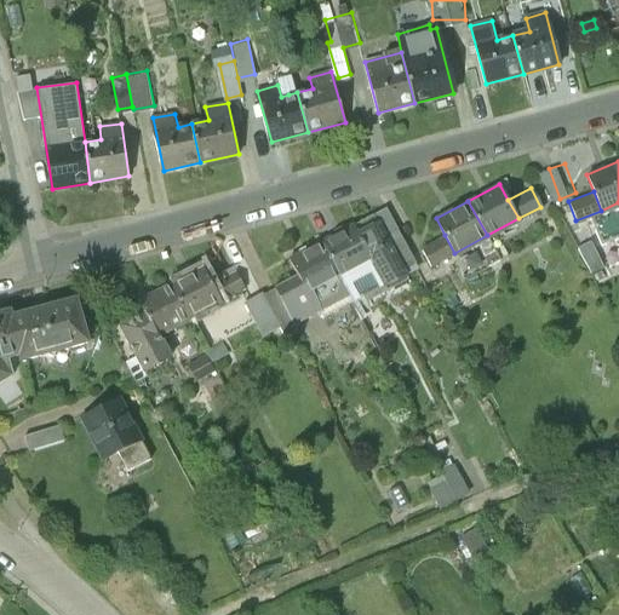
[(353,223),(321,240),(338,271),(370,254),(385,283),(406,272),(403,269),(387,236),(378,219),(357,231),(353,223)]
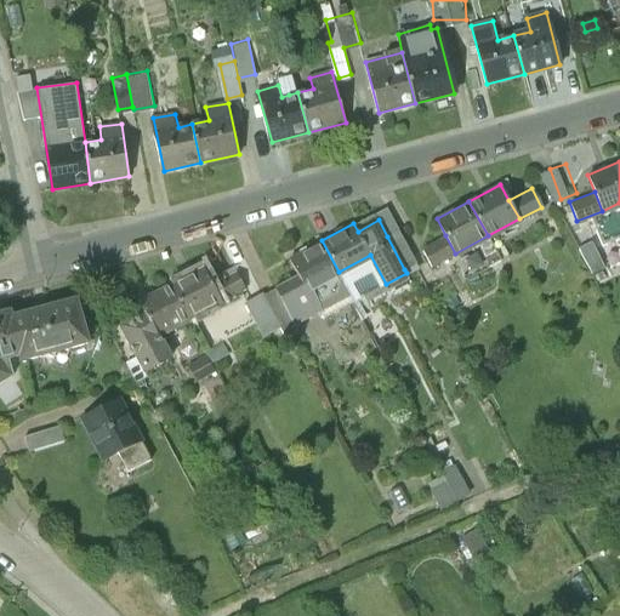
[(619,246),(609,227),(592,235),(595,239),(579,247),(592,272),(619,257),(619,246)]
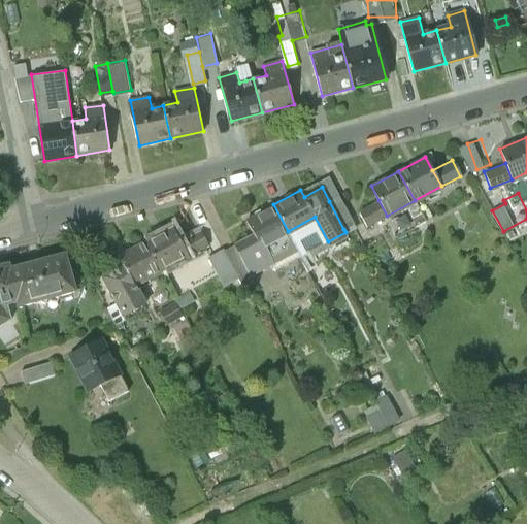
[(339,195),(329,201),(343,229),(355,224),(339,195)]
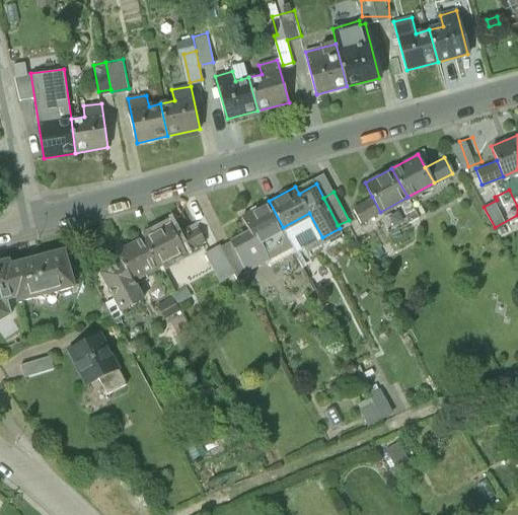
[(361,222),(380,212),(372,197),(353,207),(361,222)]
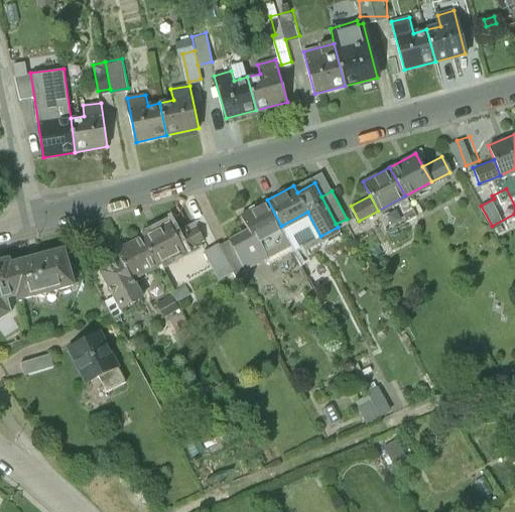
[(241,214),(248,228),(229,238),(244,267),(267,255),(264,249),(258,238),(281,226),(267,200),(241,214)]
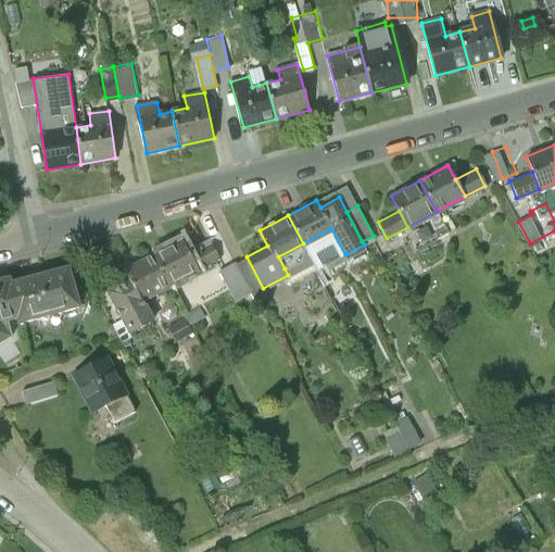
[(303,243),(306,249),(313,262),(315,267),(322,264),(315,250),(332,241),(341,256),(345,254),(331,228),(303,243)]
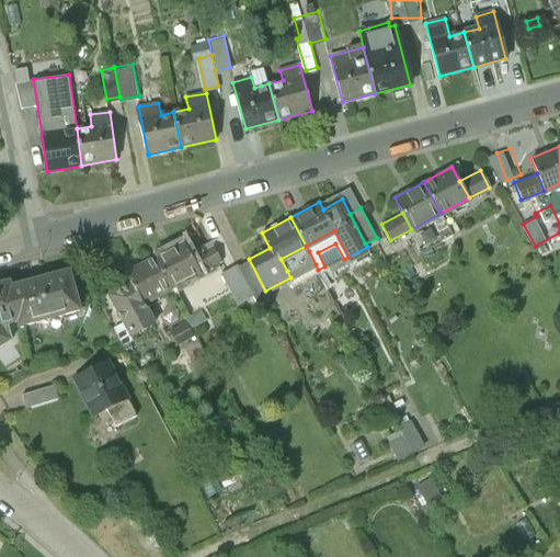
[(183,239),(152,254),(170,288),(201,273),(191,254),(183,239)]
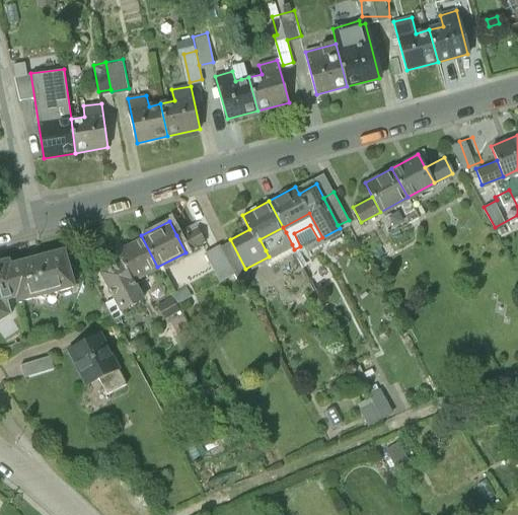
[(197,225),(176,235),(186,252),(206,241),(197,225)]
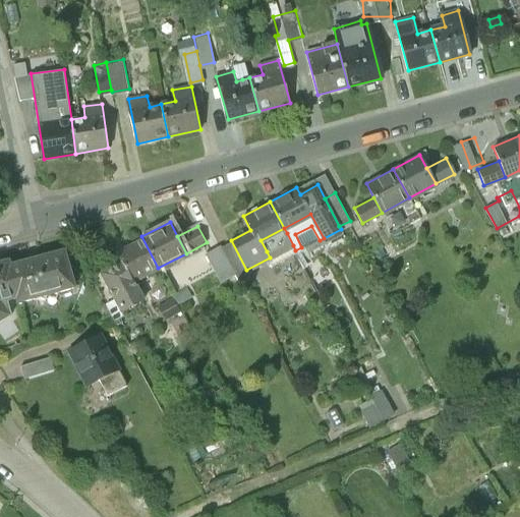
[(283,242),(267,251),(270,257),(293,245),(287,233),(280,237),(283,242)]
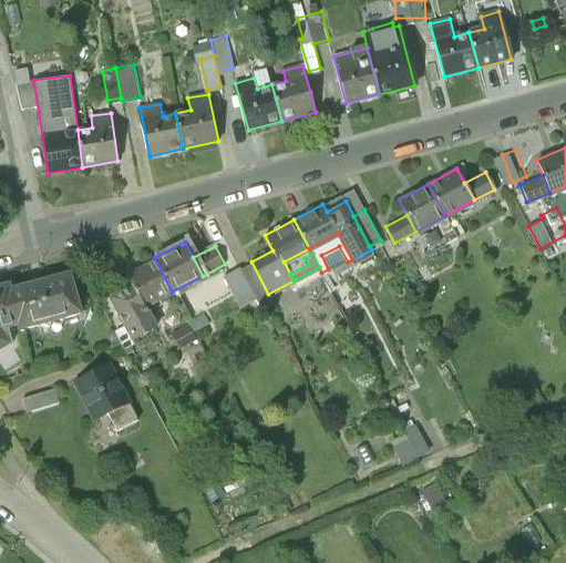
[(145,306),(172,292),(154,257),(127,272),(133,284),(145,306)]
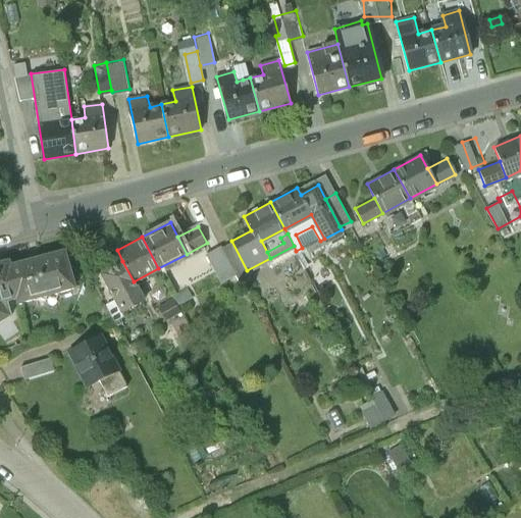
[(231,241),(220,246),(229,263),(240,281),(250,276),(247,270),(231,241)]
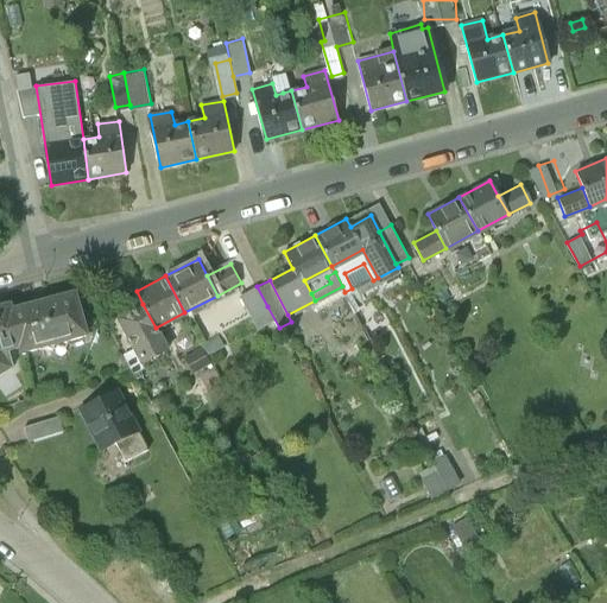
[(255,313),(267,306),(257,286),(257,285),(245,291),(255,313)]
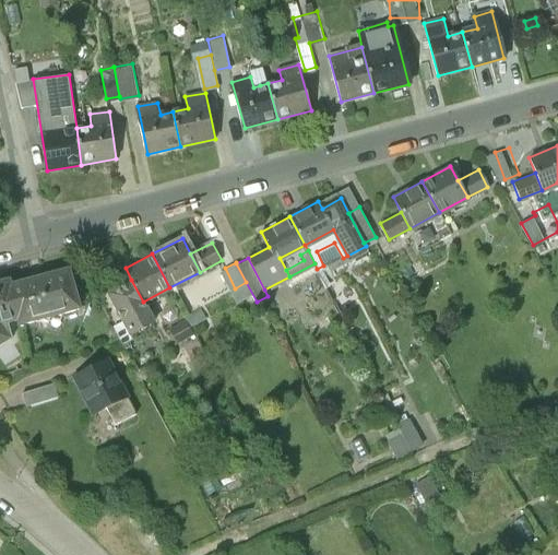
[(80,307),(69,266),(10,282),(20,317),(21,323),(80,307)]
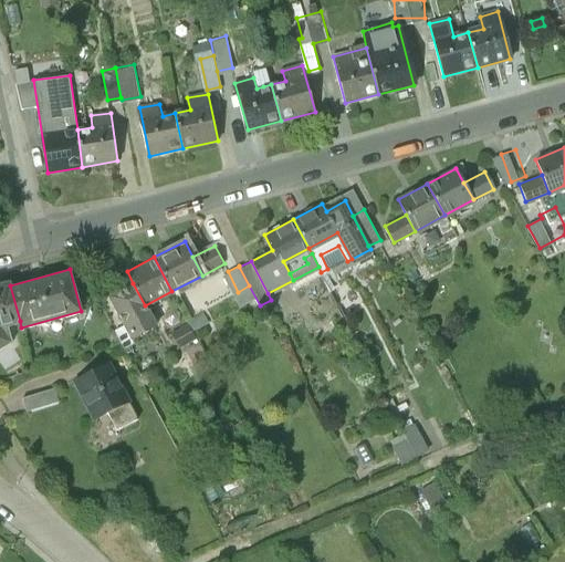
[(0,347),(11,341),(8,324),(20,321),(10,285),(8,281),(0,282),(0,347)]
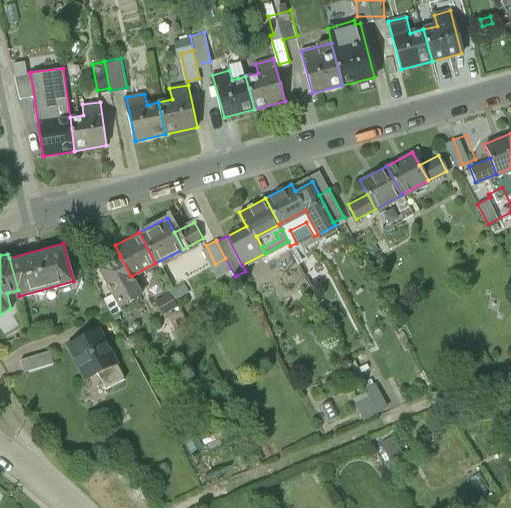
[(99,267),(119,305),(140,294),(131,276),(120,256),(99,267)]
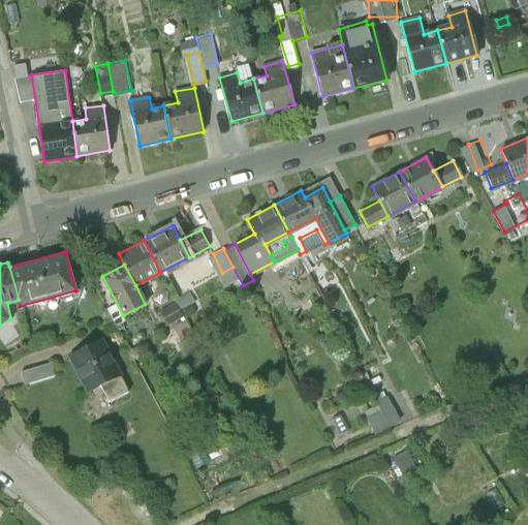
[(327,280),(318,266),(310,271),(317,285),(327,280)]
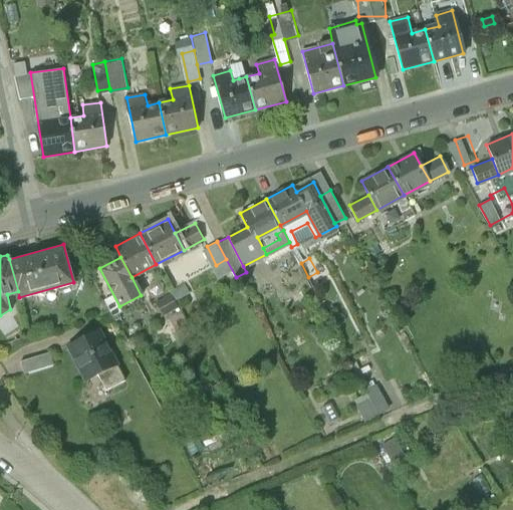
[(171,289),(172,292),(176,299),(189,292),(184,282),(171,289)]
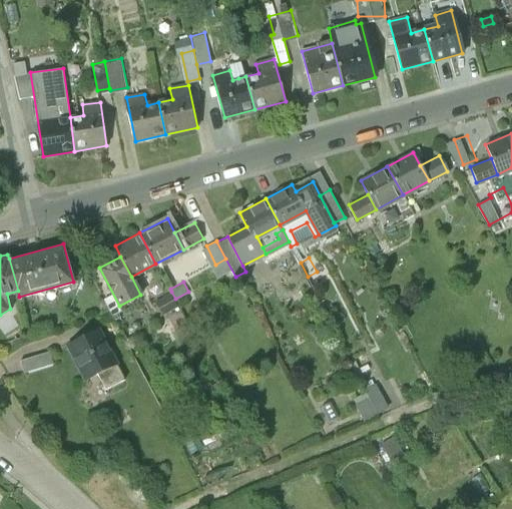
[(158,307),(175,299),(171,292),(155,300),(158,307)]
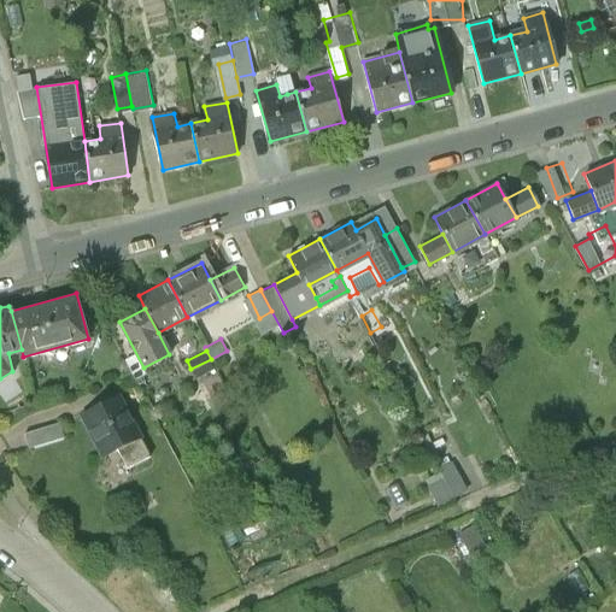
[(101,454),(117,446),(140,435),(118,393),(81,412),(101,454)]
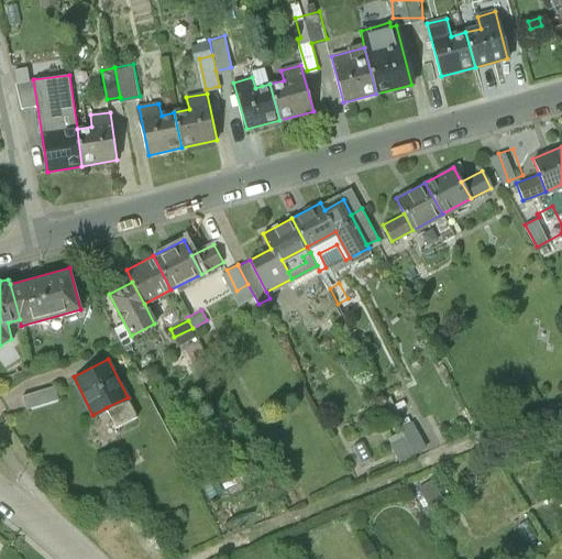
[(59,398),(56,386),(23,394),(28,407),(59,398)]
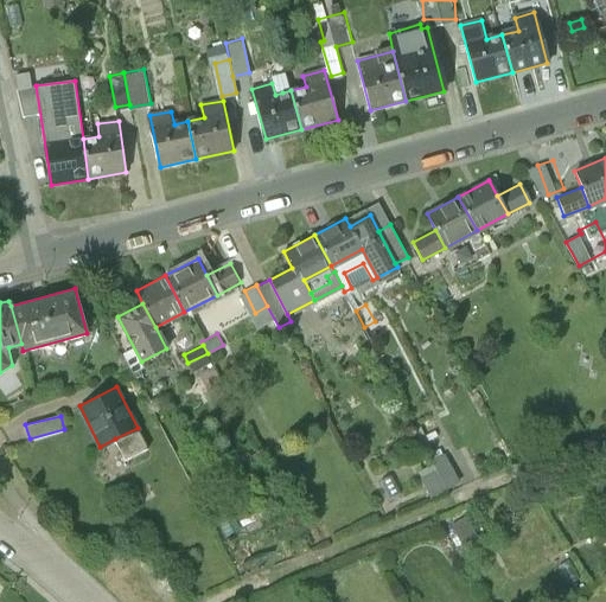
[(147,447),(138,428),(115,439),(125,458),(147,447)]
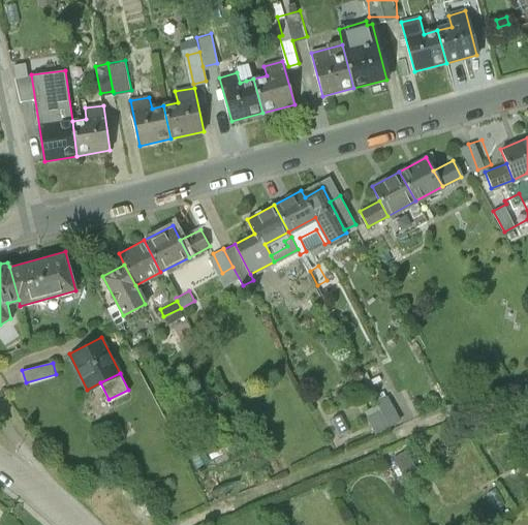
[(400,419),(387,394),(376,400),(381,408),(368,415),(376,431),(400,419)]
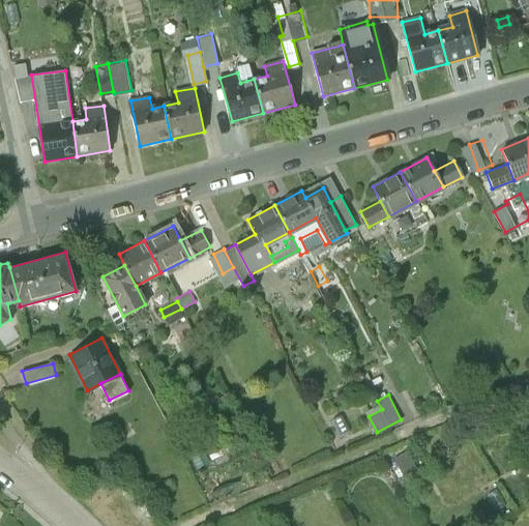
[(349,430),(341,413),(332,418),(341,434),(349,430)]
